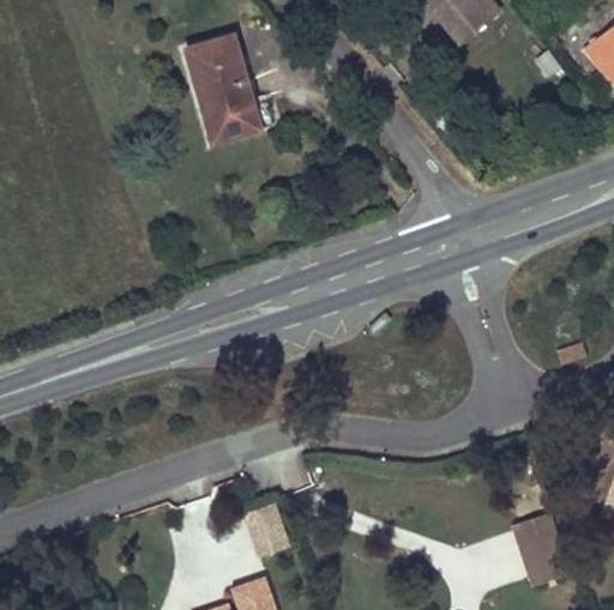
[(425,0),(457,40),(498,6),(493,0),(425,0)]
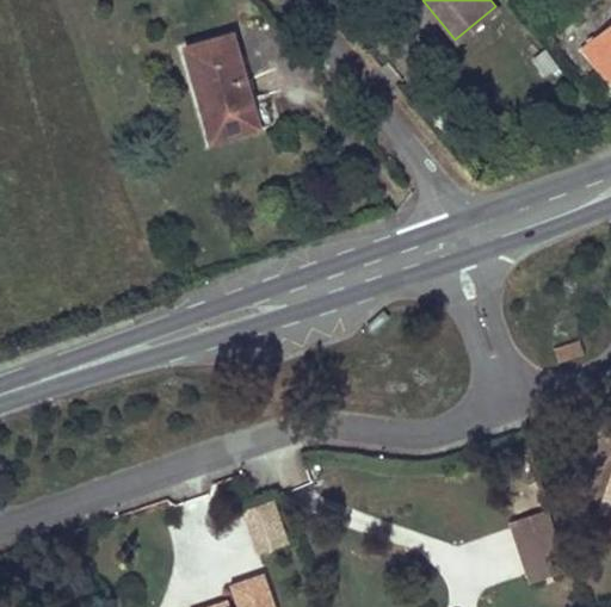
[(610,23),(582,47),(609,79),(610,76),(610,23)]
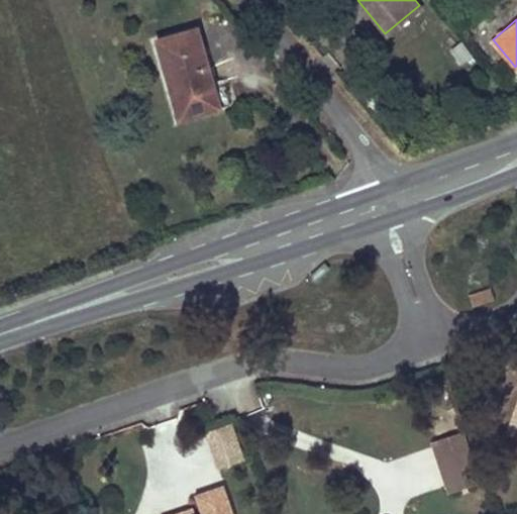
[(154,39),(176,116),(226,103),(221,84),(210,86),(193,29),(154,39)]
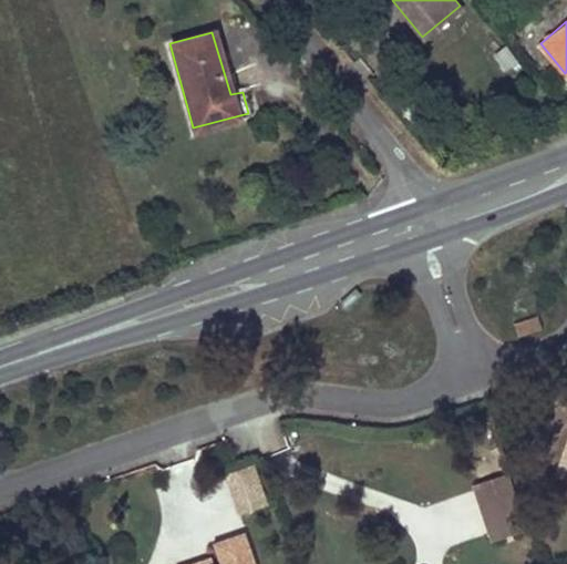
[(537,315),(514,322),(518,336),(542,327),(537,315)]
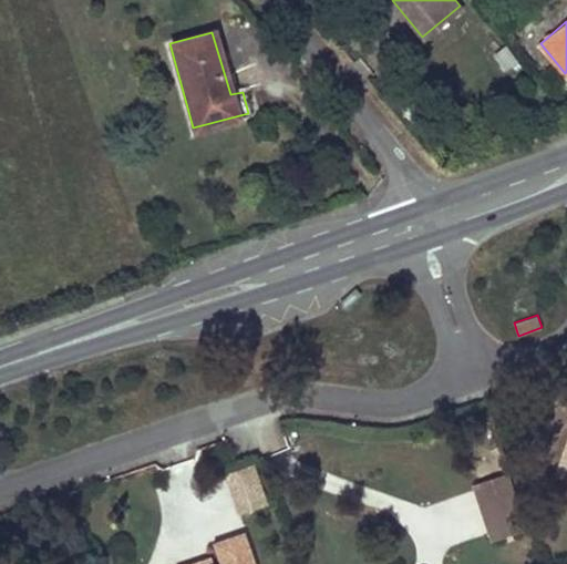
[(566,434),(550,474),(566,481),(566,434)]
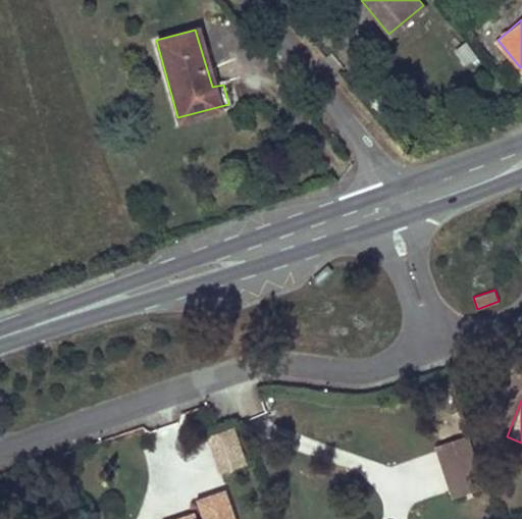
[(245,459),(235,428),(212,436),(222,466),(245,459)]
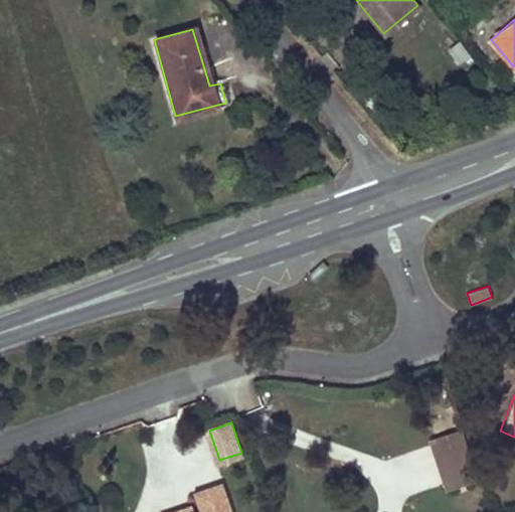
[(475,477),(460,432),(428,442),(444,487),(475,477)]
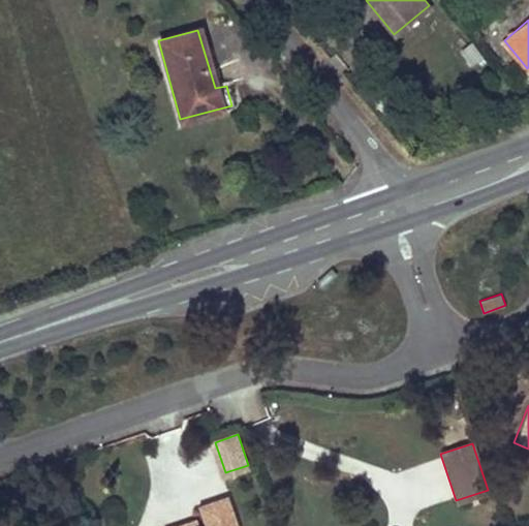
[(238,525),(228,496),(198,506),(205,525),(238,525)]
